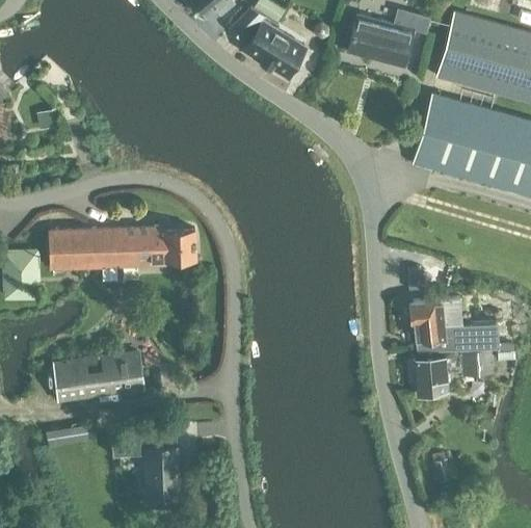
[(184,0),(201,20),(213,10),(218,17),(233,5),(228,0),(184,0)]
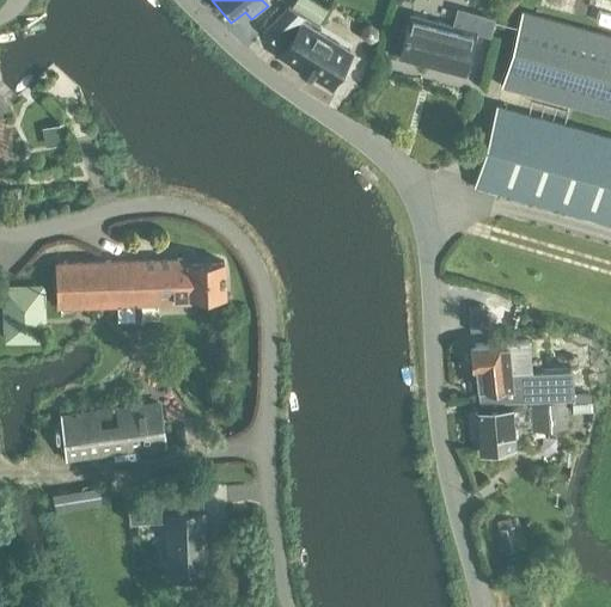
[(298,0),(293,11),(319,26),(329,13),(307,0),(298,0)]
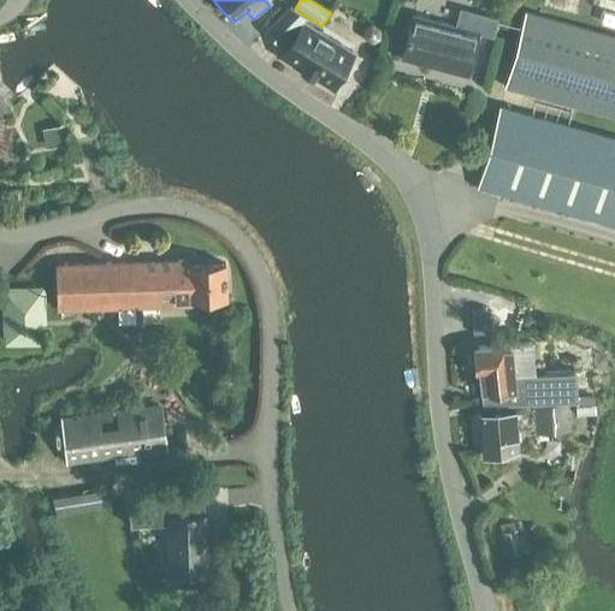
[(318,35),(321,30),(289,10),(266,33),(287,53),(282,60),(302,72),(301,73),(312,79),(313,79),(319,83),(318,84),(335,95),(347,76),(342,72),(353,55),(318,35)]
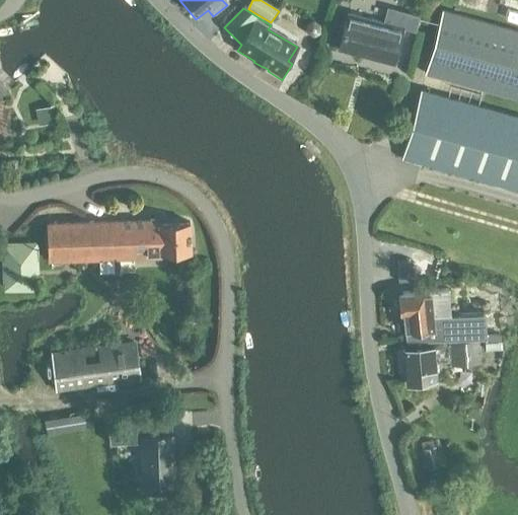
[(517,33),(443,13),(425,75),(517,101),(517,33)]
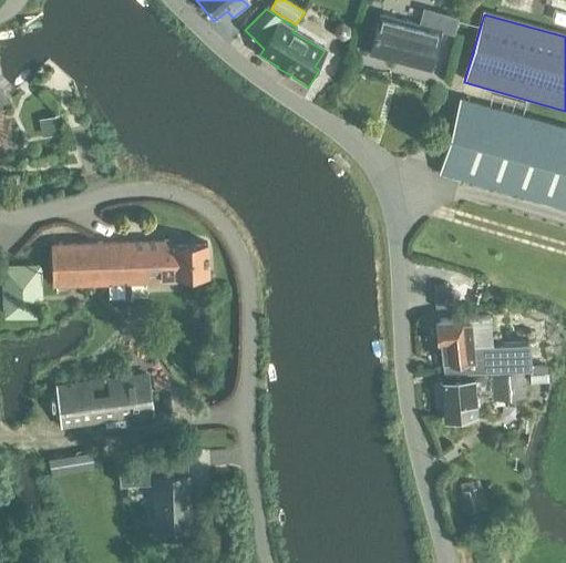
[(429,72),(439,33),(380,17),(369,57),(429,72)]
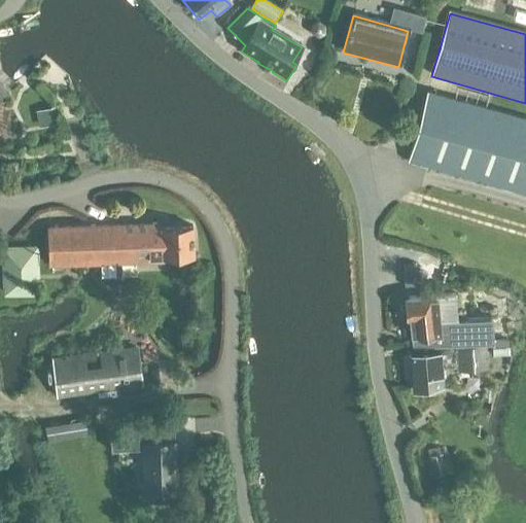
[(412,23),(410,32),(422,35),(426,22),(417,19),(412,23)]
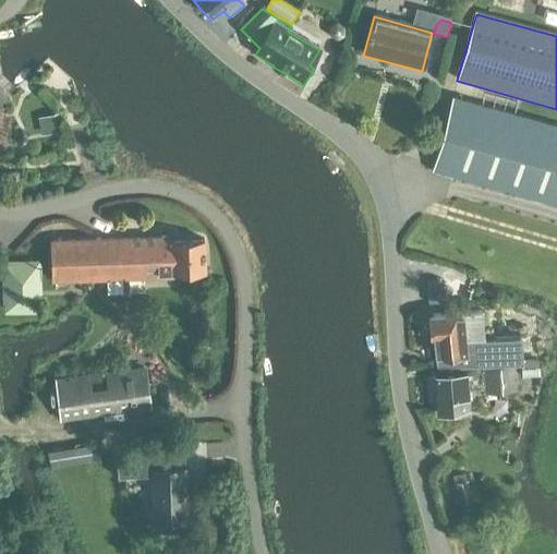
[(331,37),(338,41),(343,38),(344,31),(338,27),(331,31),(331,37)]
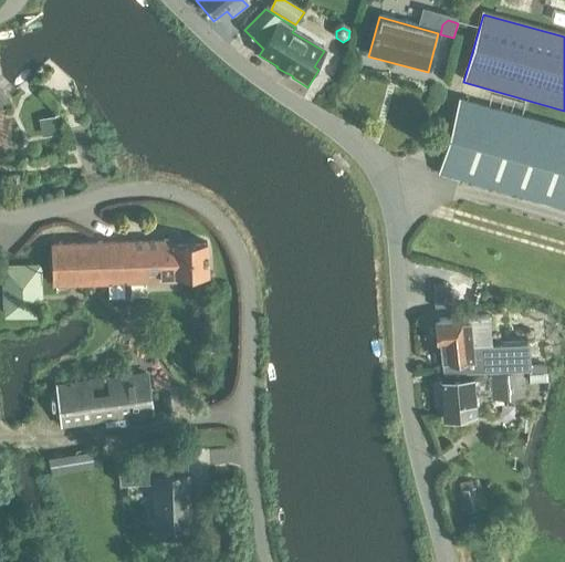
[(440,174),(439,176),(457,180),(564,210),(564,135),(459,105),(440,172),(440,174)]
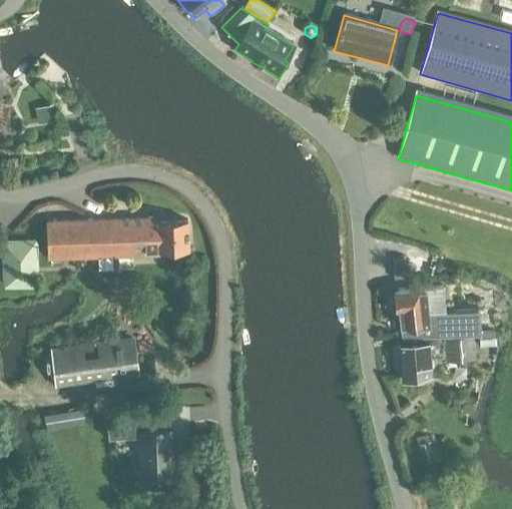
[(0,147),(14,145),(5,99),(1,100),(0,98),(0,147)]
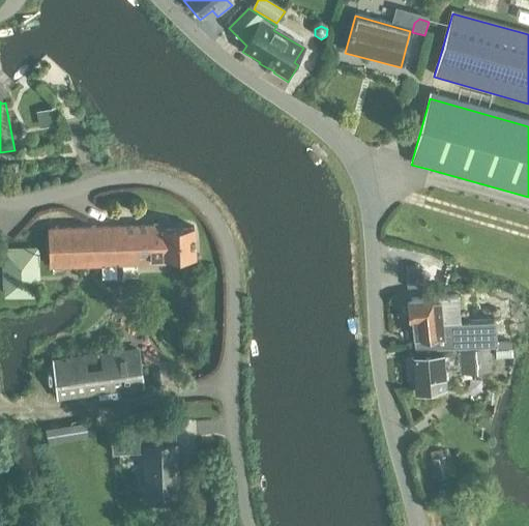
[(164,260),(195,260),(195,230),(163,231),(163,227),(50,230),(51,268),(164,265),(164,260)]
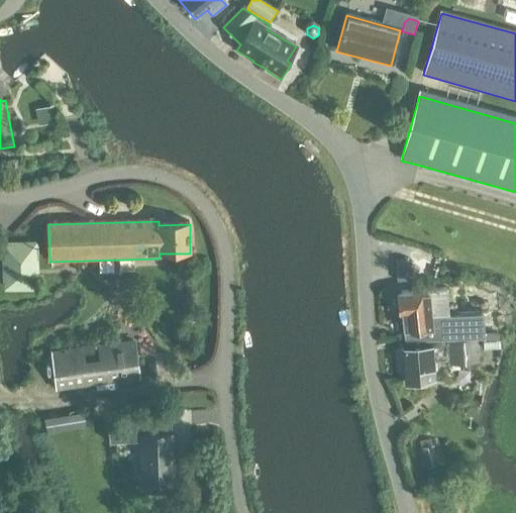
[(3,244),(5,293),(40,292),(39,243),(3,244)]
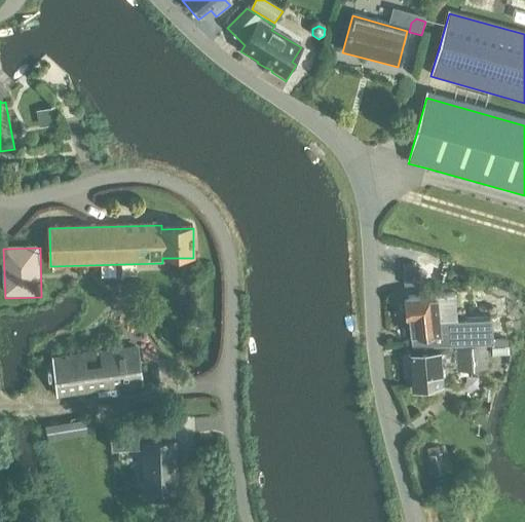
[(416,263),(405,265),(408,285),(419,283),(416,263)]
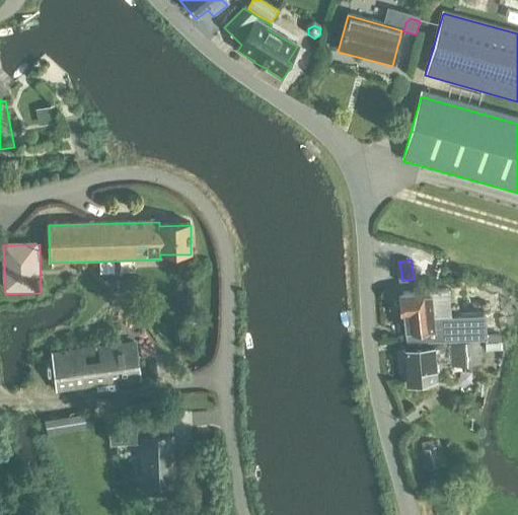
[(405,344),(485,339),(483,316),(450,318),(448,292),(432,294),(432,293),(399,295),(400,314),(403,314),(405,344)]
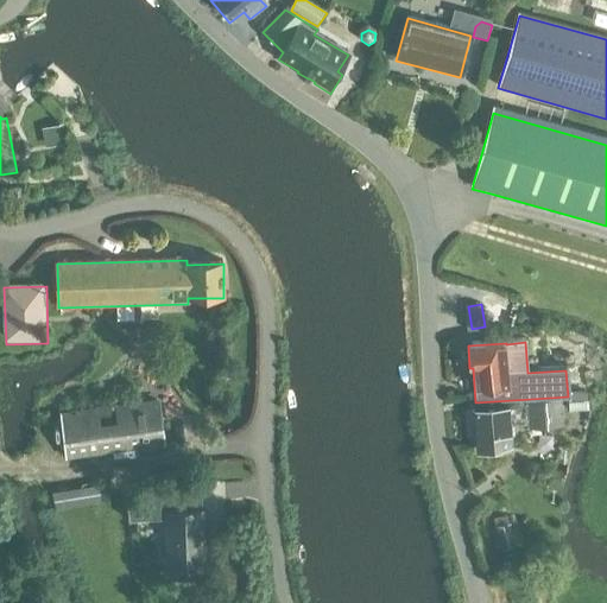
[(563,427),(562,402),(529,402),(530,429),(563,427)]
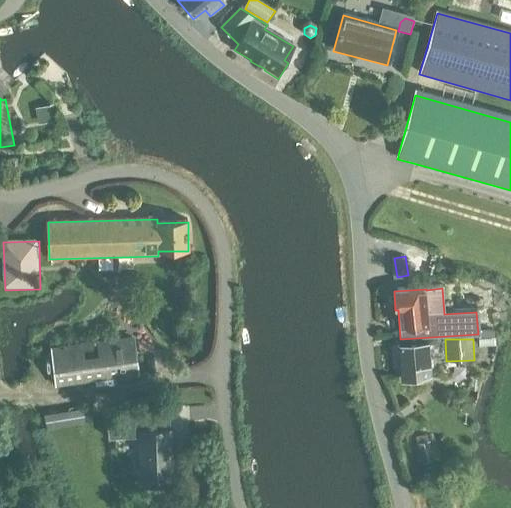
[(58,386),(136,376),(132,341),(53,352),(58,386)]
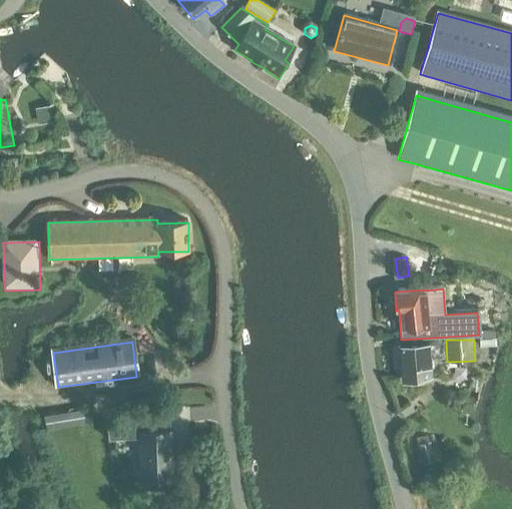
[(430,359),(442,358),(441,344),(400,347),(402,380),(431,378),(430,359)]
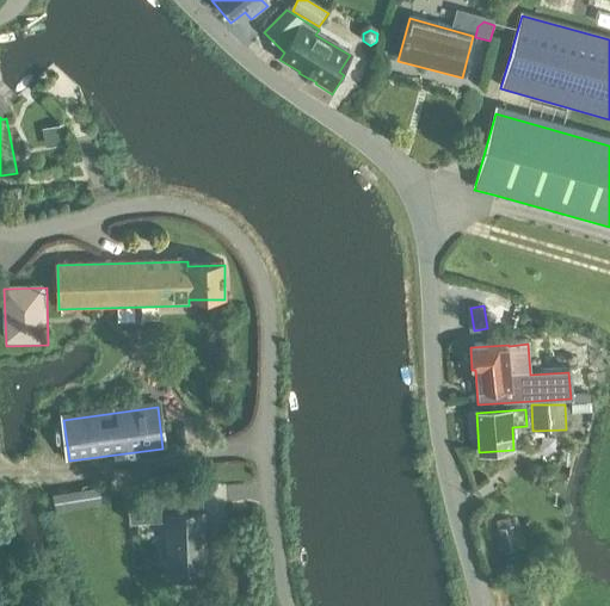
[(57,514),(106,507),(104,492),(55,498),(57,514)]
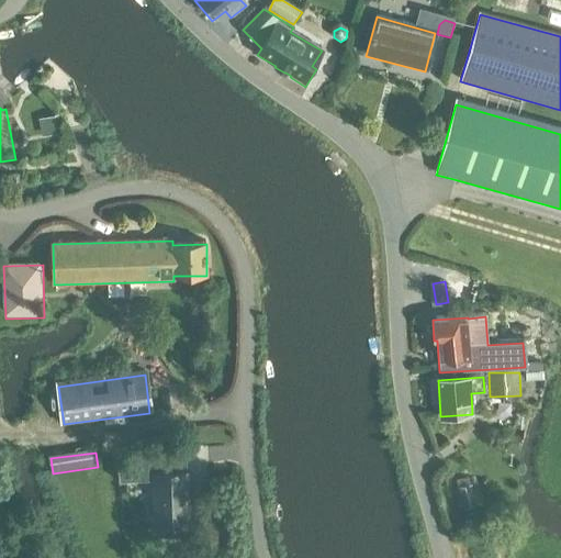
[(134,464),(116,466),(119,483),(119,484),(153,483),(154,527),(156,527),(156,535),(160,538),(171,538),(175,534),(175,527),(188,526),(186,453),(135,454),(136,464),(134,464)]
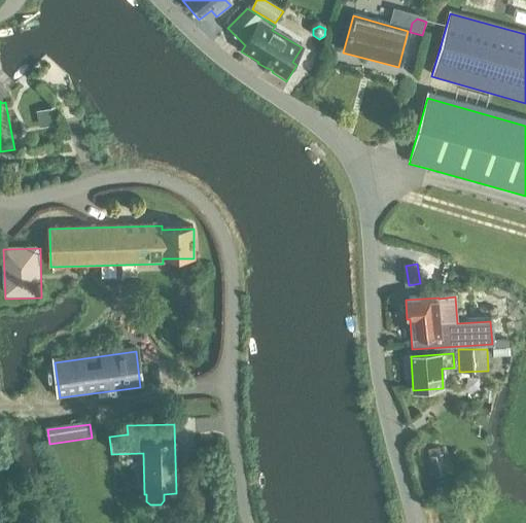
[(442,478),(447,476),(442,457),(430,460),(429,461),(434,480),(442,478)]
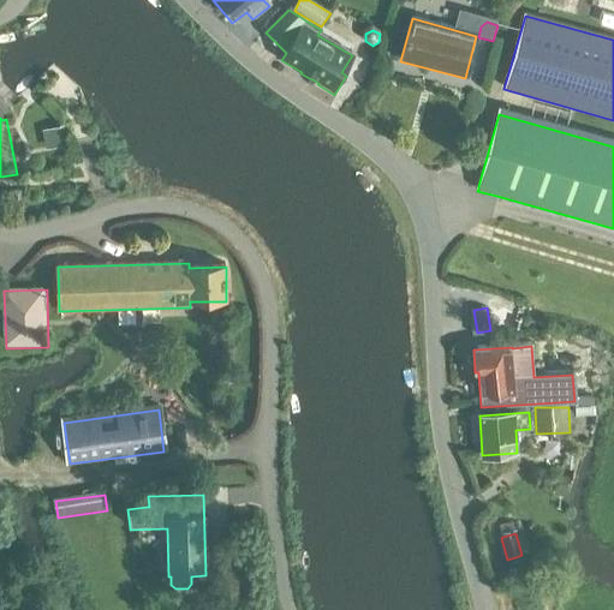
All buildings are outlined.
